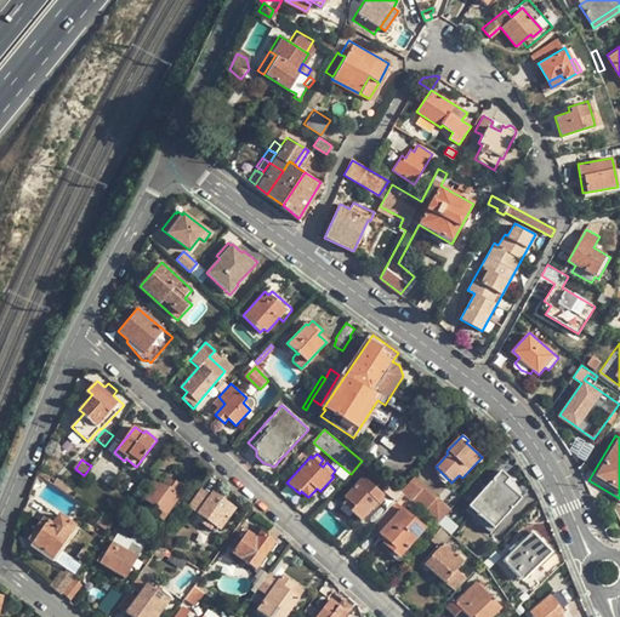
[(353,512),(362,520),(385,496),(380,491),(388,481),(364,460),(350,475),(358,483),(345,497),(347,498),(343,503),(341,502),(336,508),(348,518),(353,512)]
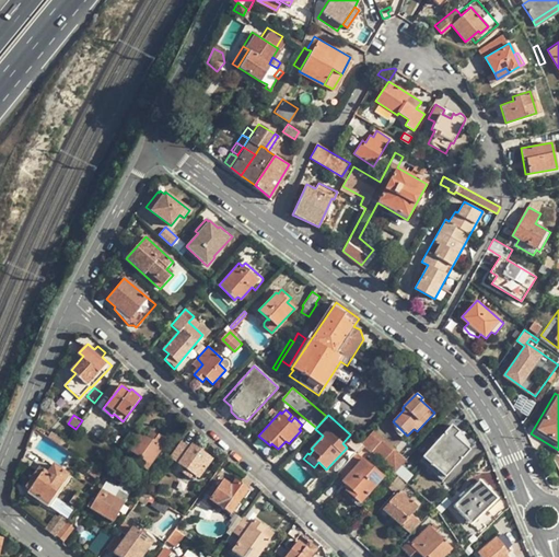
[(452,425),(419,461),(442,482),(470,450),(468,448),(469,445),(466,439),(459,431),(452,425)]
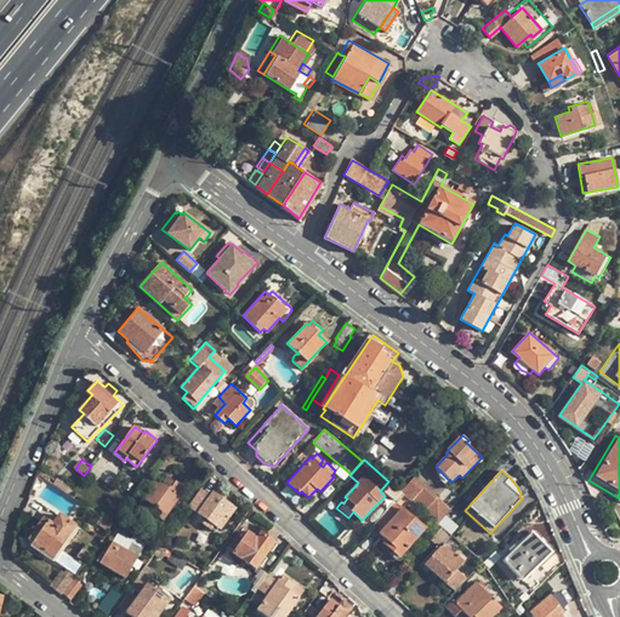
[(146,507),(164,520),(186,489),(166,475),(163,481),(149,473),(137,490),(146,495),(143,497),(149,501),(146,507)]
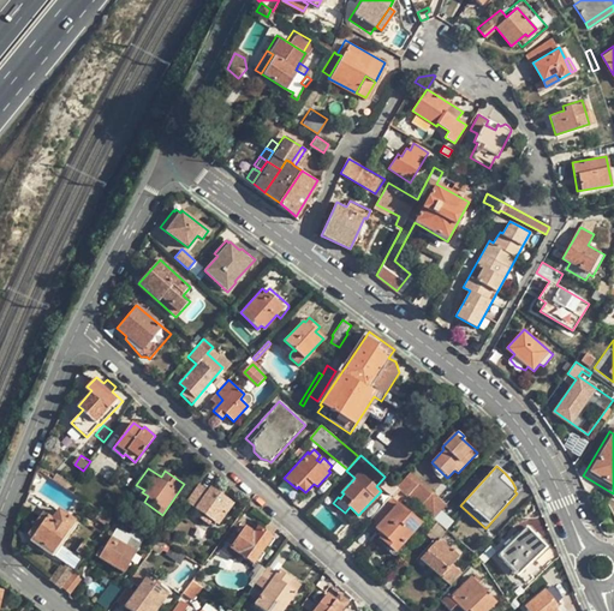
[(53,475),(70,487),(73,483),(57,471),(53,475)]
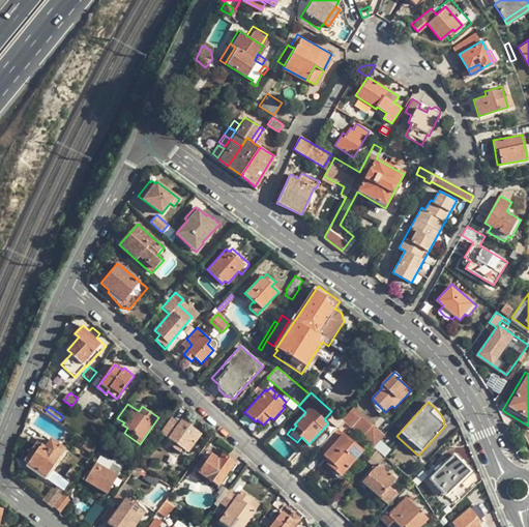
[(354,407),(343,419),(374,446),(384,434),(354,407)]
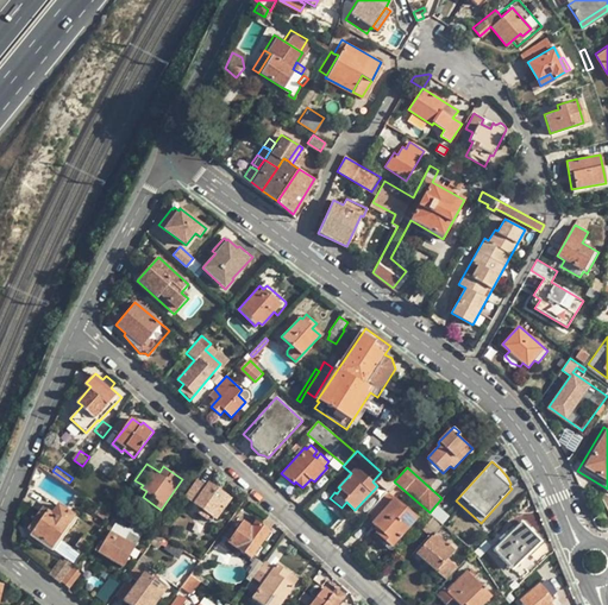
[(380,486),(384,491),(394,481),(389,477),(380,486)]
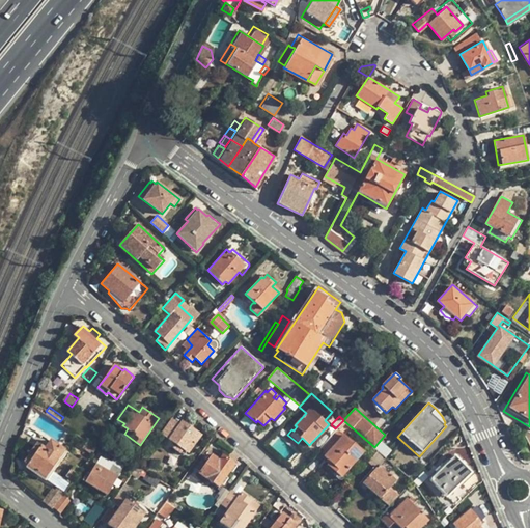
[(162,433),(189,453),(202,436),(183,420),(180,424),(172,418),(162,433)]
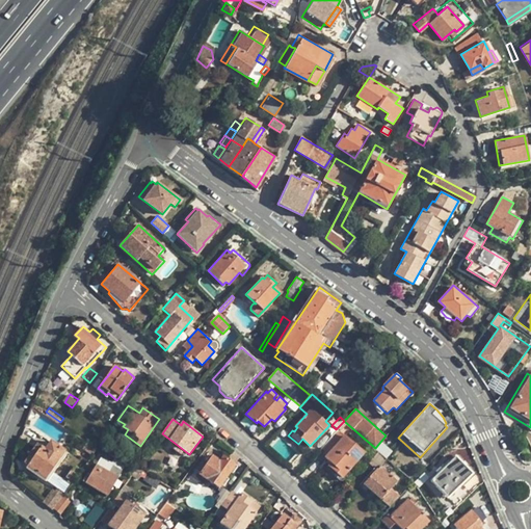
[(333,469),(342,477),(364,452),(340,431),(321,452),(332,460),(328,464),(333,469)]
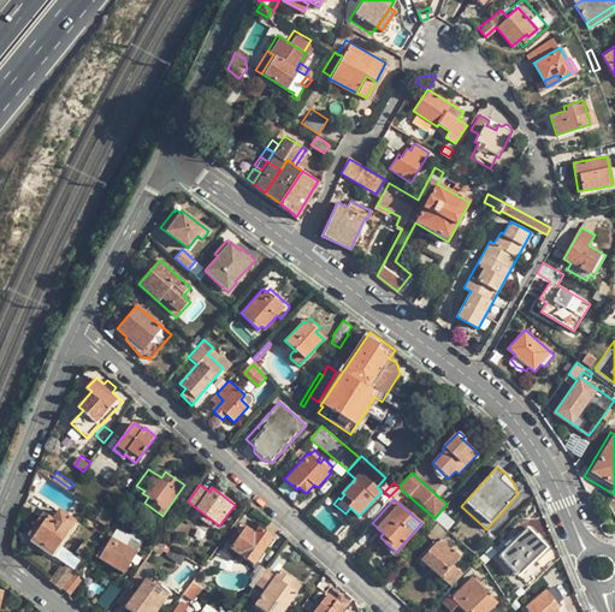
[(438,522),(447,529),(453,522),(449,518),(450,516),(449,515),(456,506),(449,500),(447,504),(435,518),(438,522)]
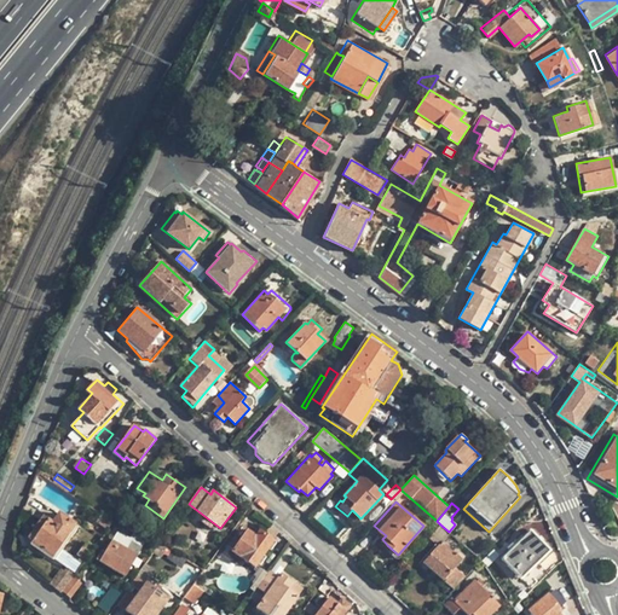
[(51,581),(62,591),(86,558),(78,551),(74,556),(62,546),(78,523),(59,511),(53,521),(46,516),(30,538),(34,541),(33,543),(53,557),(55,556),(69,564),(64,569),(62,567),(51,581)]
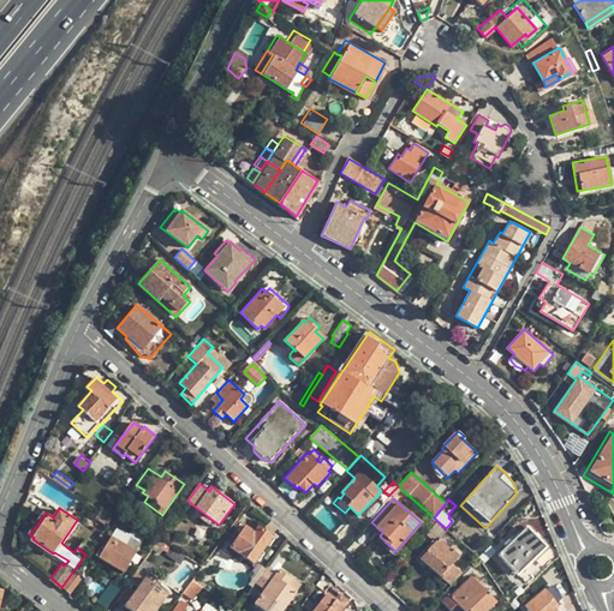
[(102,510),(97,516),(107,523),(112,517),(102,510)]
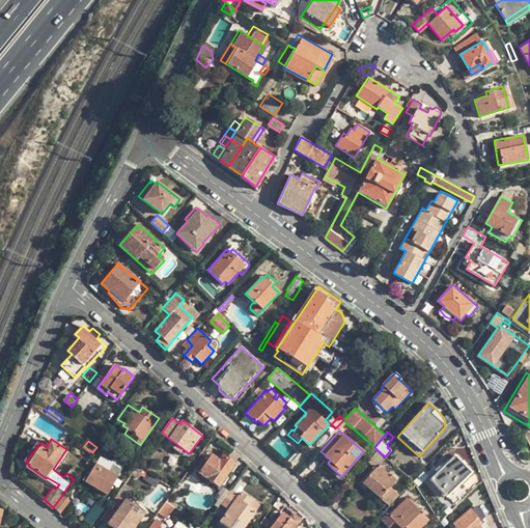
[(229,471),(232,473),(238,466),(234,464),(240,456),(232,449),(227,457),(223,455),(221,457),(214,452),(206,463),(204,463),(203,463),(201,464),(201,465),(201,467),(202,468),(199,473),(219,487),(221,483),(224,485),(229,478),(226,476),(229,471)]
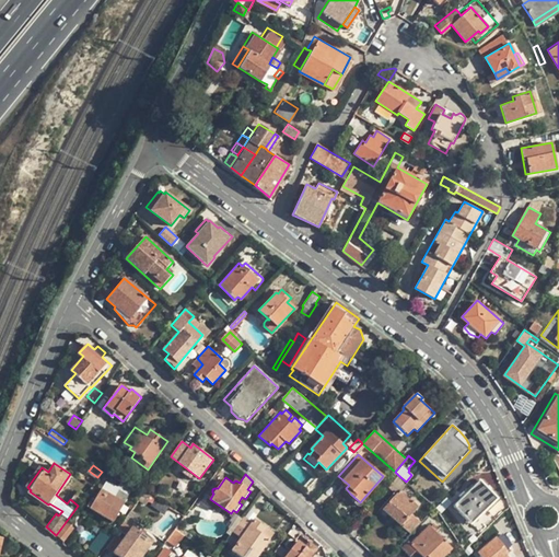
[(380,508),(400,526),(421,503),(412,496),(409,498),(400,490),(407,483),(406,482),(398,475),(387,487),(394,492),(380,508)]
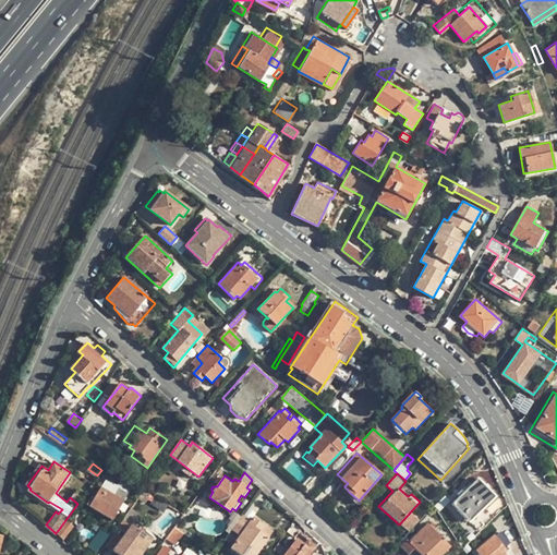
[(459,496),(451,504),(469,522),(496,496),(498,494),(482,477),(479,478),(464,492),(461,490),(457,494),(459,496)]
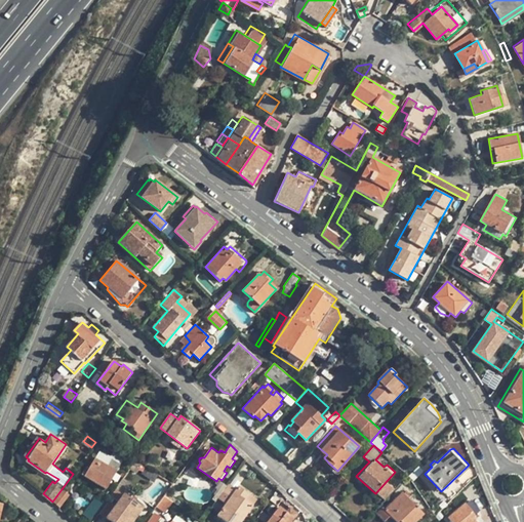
[(82,474),(107,488),(122,464),(113,457),(109,465),(103,462),(104,458),(98,455),(95,459),(92,457),(82,474)]
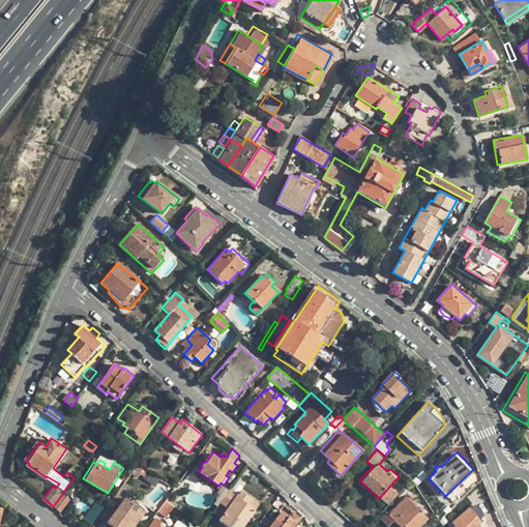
[(131,472),(138,476),(143,469),(137,465),(131,472)]
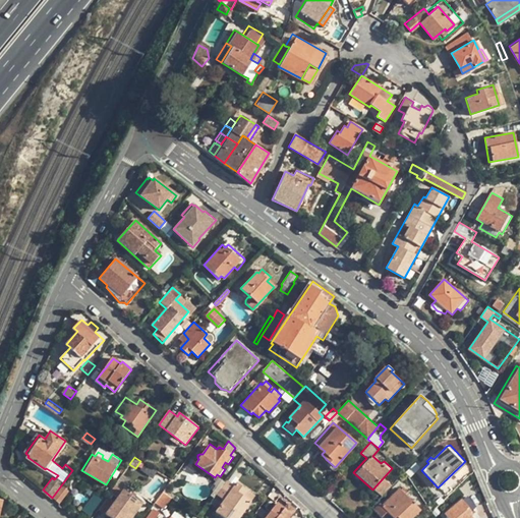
[(415,462),(406,471),(411,476),(420,467),(415,462)]
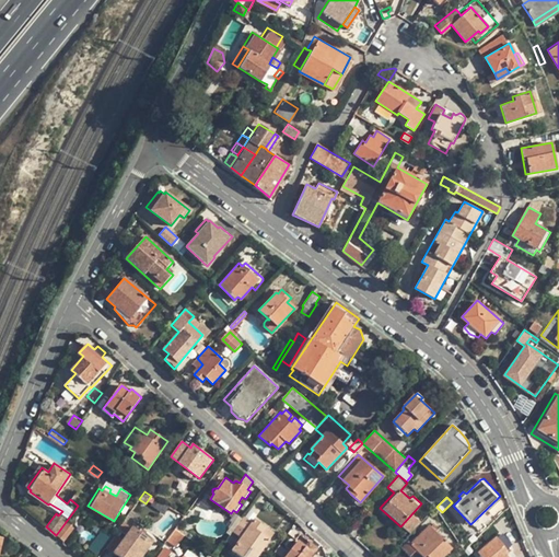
[(141,556),(153,542),(144,535),(147,532),(141,528),(139,530),(135,526),(138,521),(129,514),(106,546),(120,556),(141,556)]
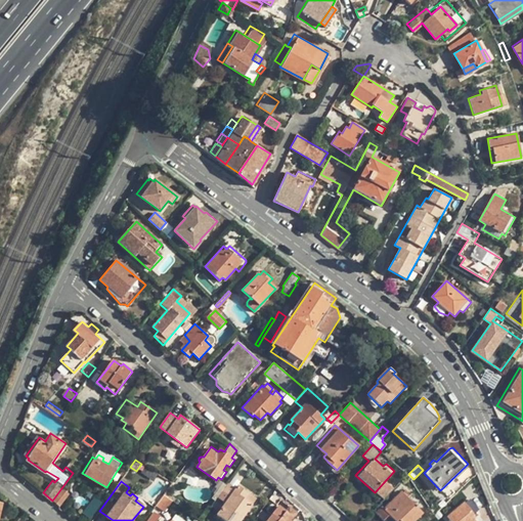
[(216,514),(225,520),(241,520),(257,500),(237,484),(235,487),(228,482),(212,506),(218,511),(216,514)]
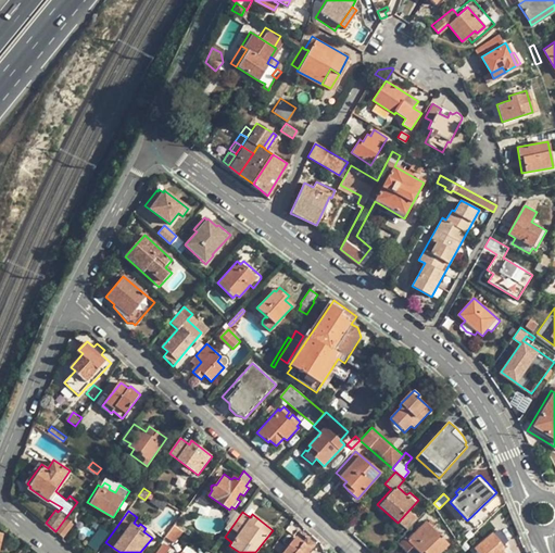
[(67,517),(58,531),(65,537),(75,523),(67,517)]
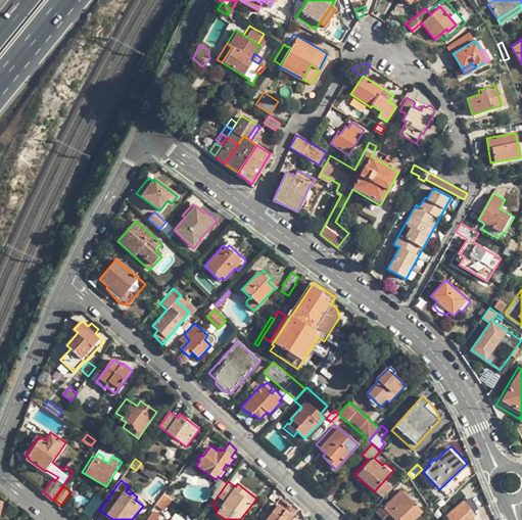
[(382,507),(394,519),(415,519),(423,512),(399,489),(382,507)]
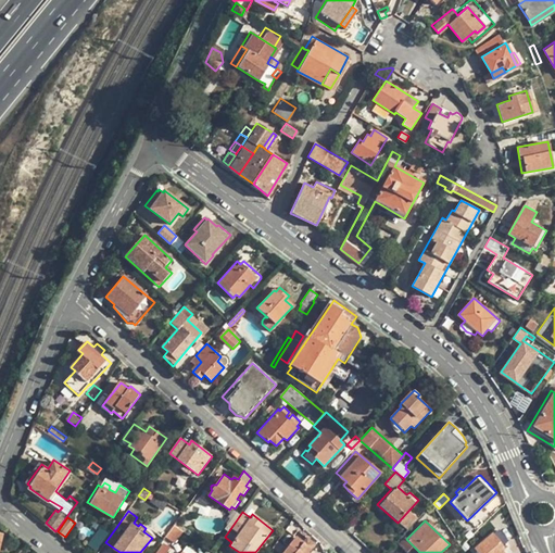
[(175,524),(184,531),(186,528),(177,522),(175,524)]
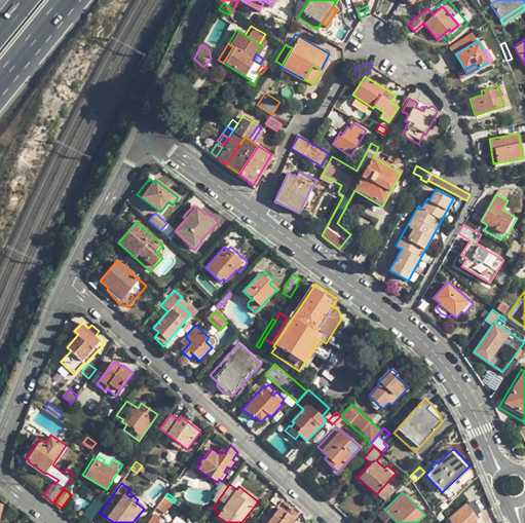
[(465,503),(448,518),(452,522),(477,522),(474,518),(479,514),(469,501),(466,505),(465,503)]
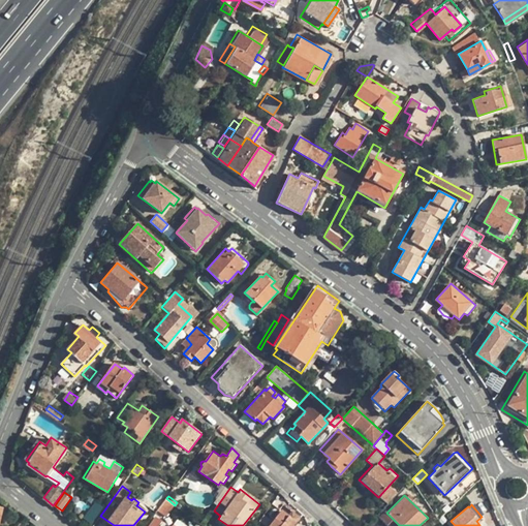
[(268,525),(294,525),(302,518),(292,511),(289,515),(281,508),(268,525)]
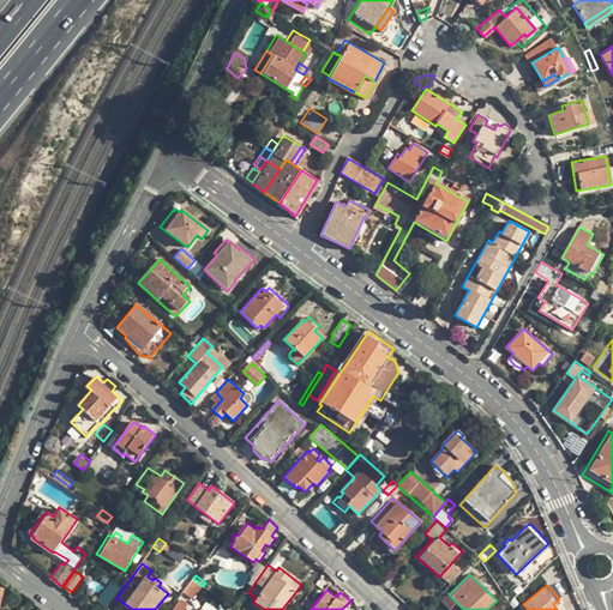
[(220,609),(221,609),(208,601),(200,609),(185,609),(184,609),(188,602),(181,597),(172,609),(220,609)]
